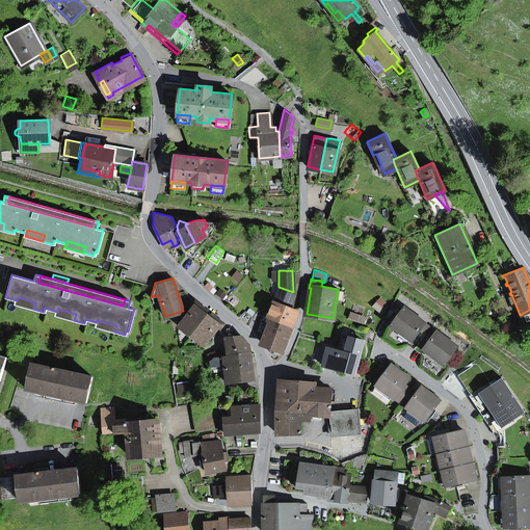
[(279,287),(268,316),(266,320),(268,321),(269,320),(289,327),(290,324),(291,324),(295,311),(288,308),(293,293),(293,292),(279,287)]
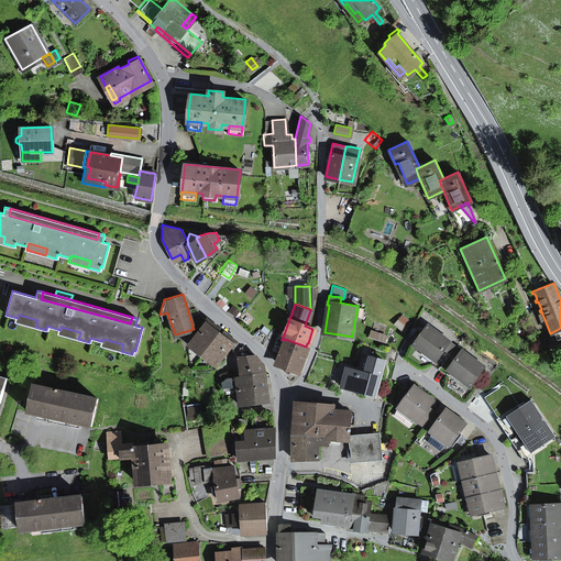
[(232,306),(228,310),(234,315),(238,311),(232,306)]
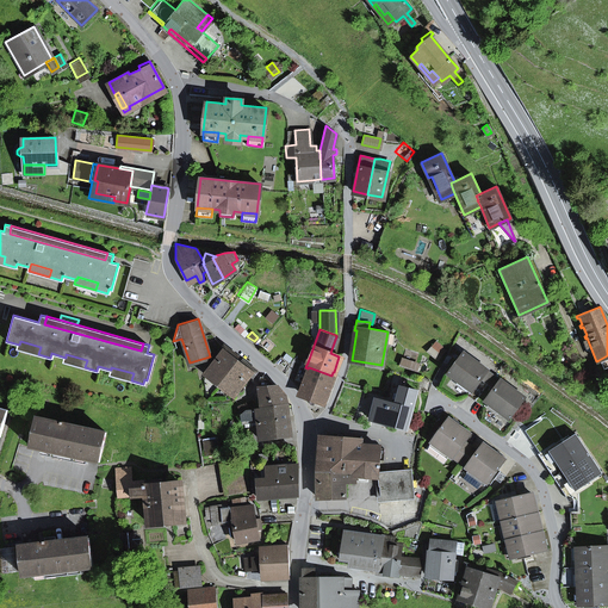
[(18,348),(38,354),(41,347),(20,341),(19,345),(18,348)]
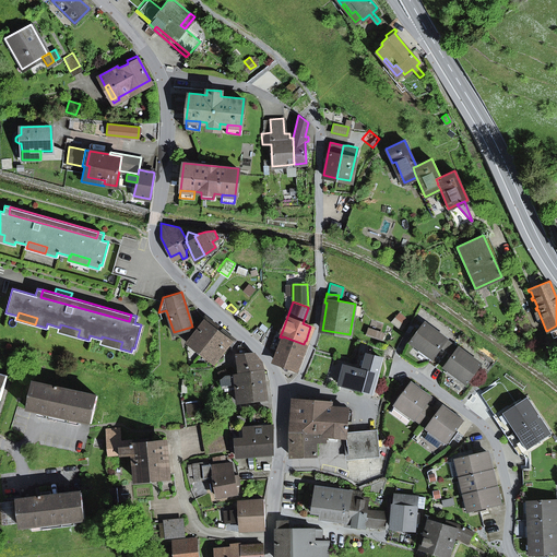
[(406,319),(396,312),(391,319),(396,323),(398,322),(401,326),(406,319)]
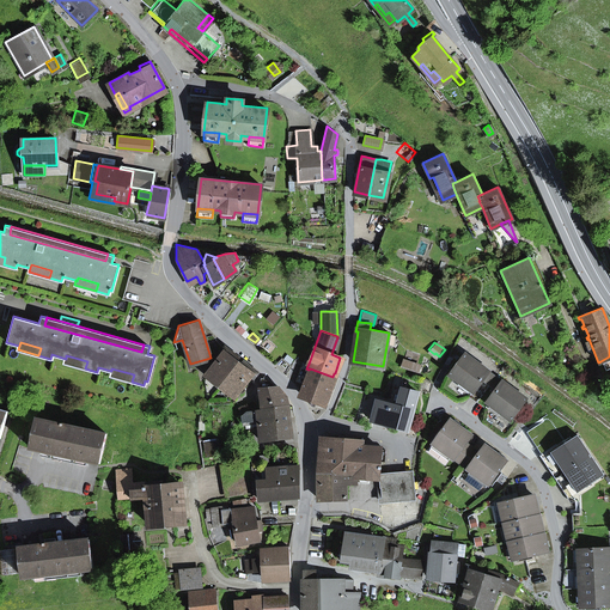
[(223,354),(207,373),(220,383),(238,360),(237,359),(238,357),(224,345),(219,352),(223,354)]
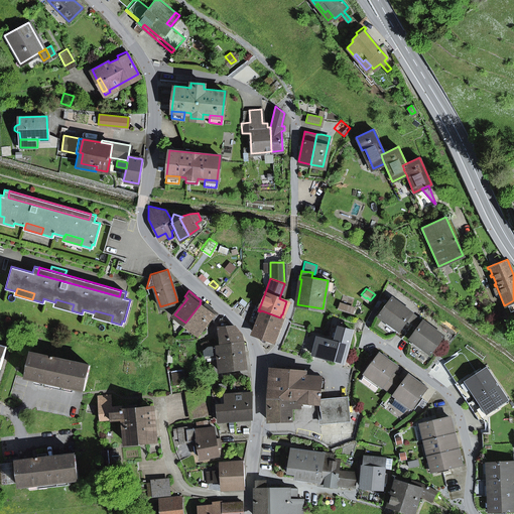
[(367,297),(366,298),(361,294),(360,296),(368,302),(370,300),(367,297)]
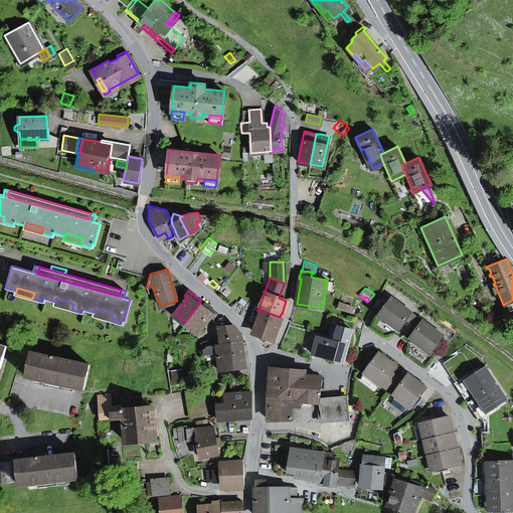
[(404,318),(410,322),(415,315),(390,297),(377,314),(395,328),(396,328),(404,318)]
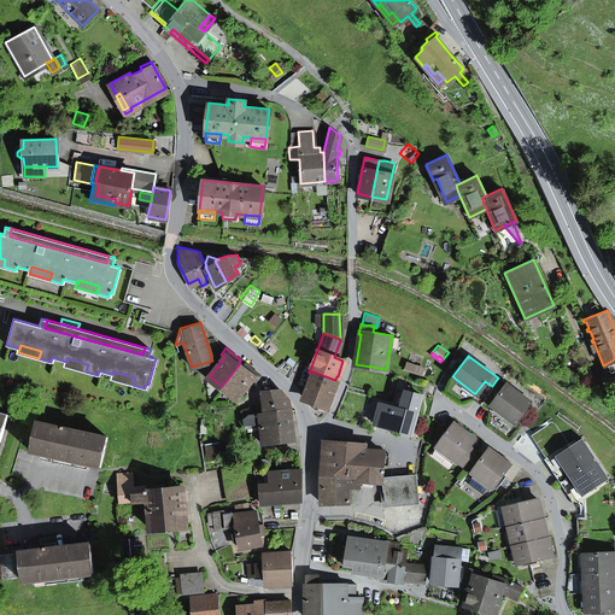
[(65,365),(86,372),(88,364),(66,358),(66,362),(65,365)]
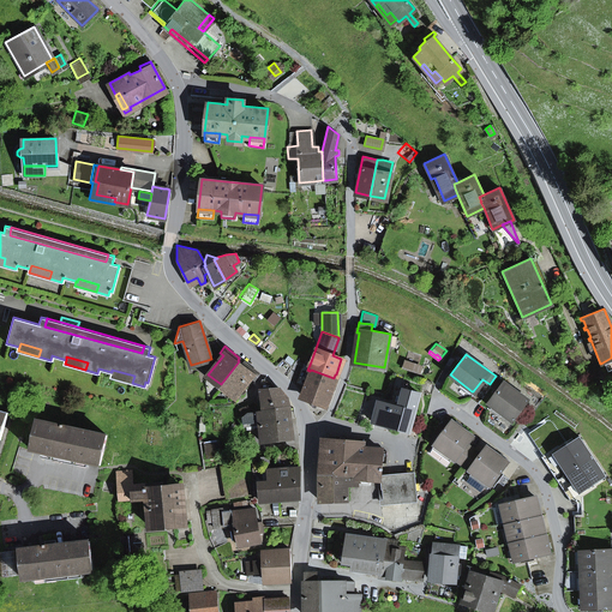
[(243,360),(241,363),(239,361),(221,384),(234,395),(249,377),(252,379),(258,372),(243,360)]
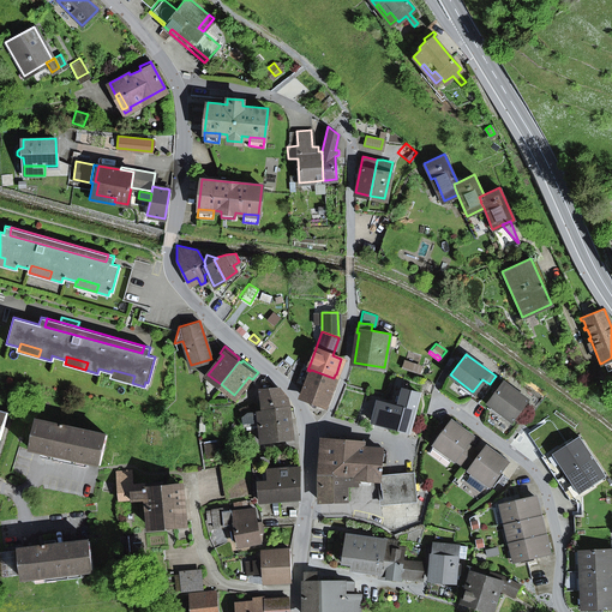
[(403,360),(401,366),(418,371),(419,366),(403,360)]
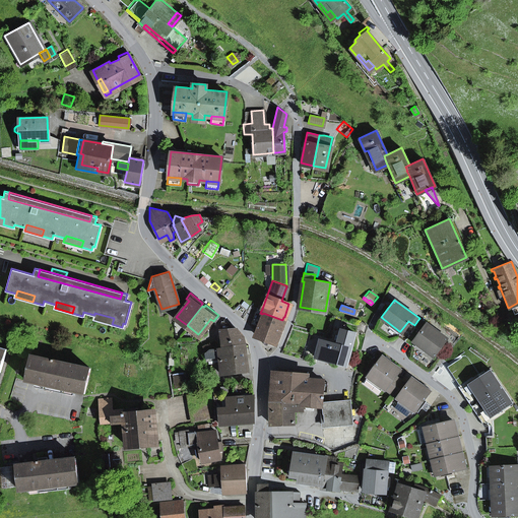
[(262,314),(260,313),(262,309),(256,307),(250,323),(258,326),(255,334),(274,341),(282,320),(263,313),(262,314)]
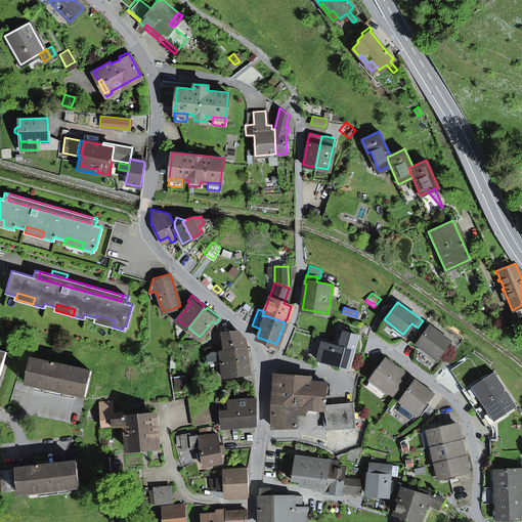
[(94,321),(113,327),(115,320),(95,315),(95,317),(94,321)]
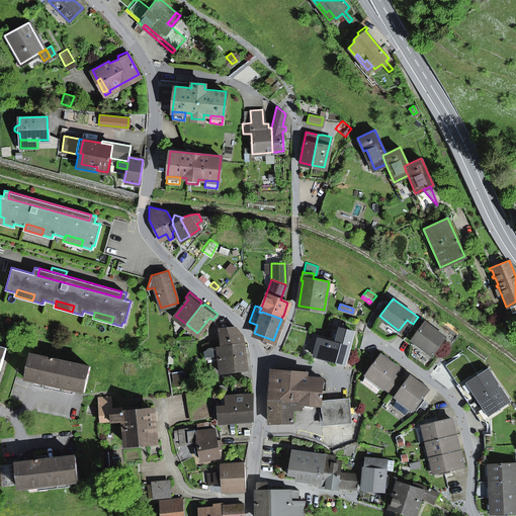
[(412,340),(430,353),(443,336),(418,317),(413,324),(418,329),(411,339),(412,340)]
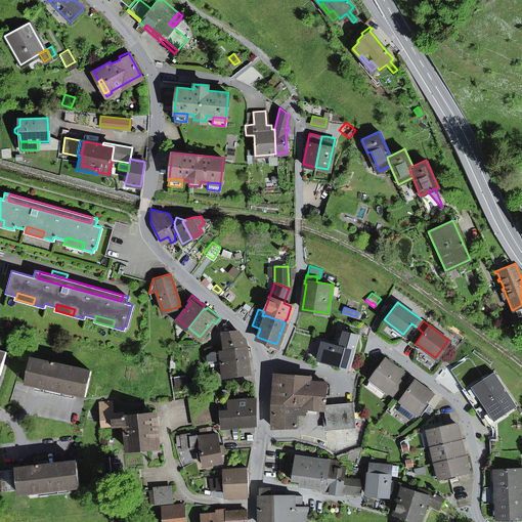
[(223,346),(246,344),(244,339),(237,331),(236,331),(223,322),(221,332),(223,346)]
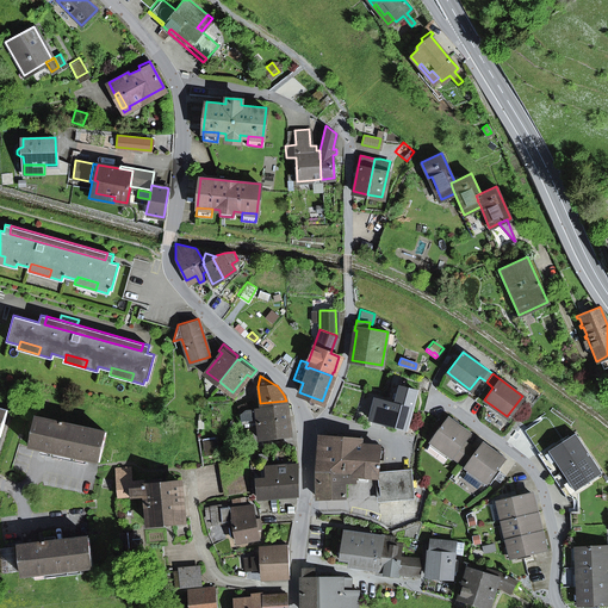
[(404,427),(414,390),(401,386),(396,401),(396,403),(390,402),(388,405),(374,402),(371,413),(370,419),(404,427)]
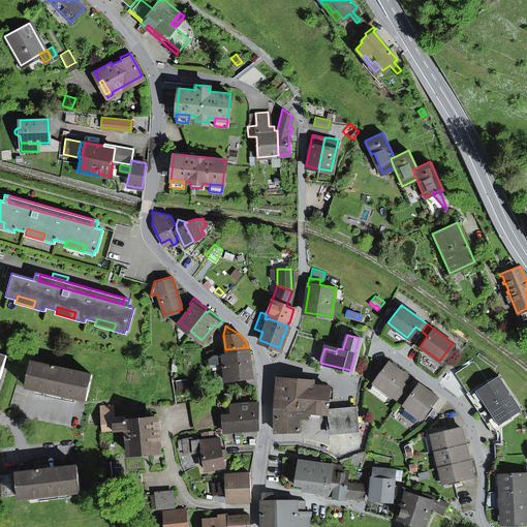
[(421,347),(420,346),(407,337),(406,337),(403,341),(417,351),(421,347)]
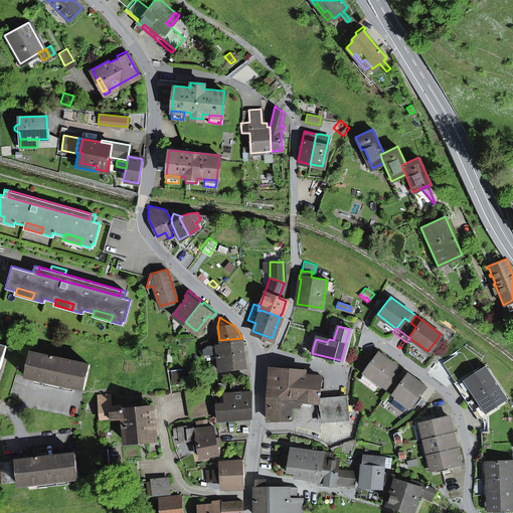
[(309,347),(313,348),(316,339),(327,342),(329,339),(334,340),(334,338),(313,332),(309,347)]
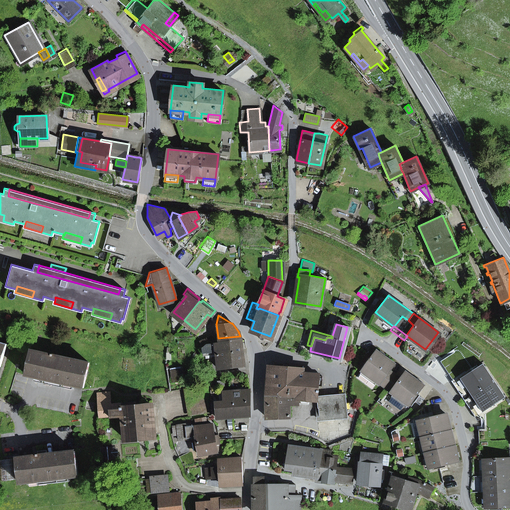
[(217,368),(243,365),(243,361),(240,340),(240,336),(218,338),(218,342),(213,342),(210,335),(198,340),(201,346),(202,354),(214,353),(213,349),(216,349),(217,368)]
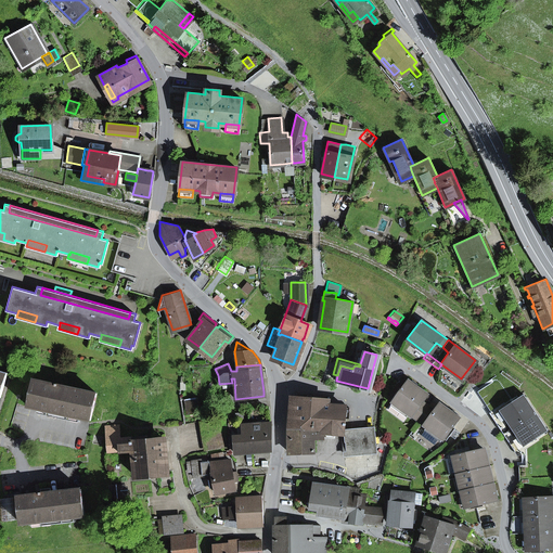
[(34,378),(27,406),(89,420),(95,391),(65,385),(66,384),(55,382),(55,383),(34,378)]
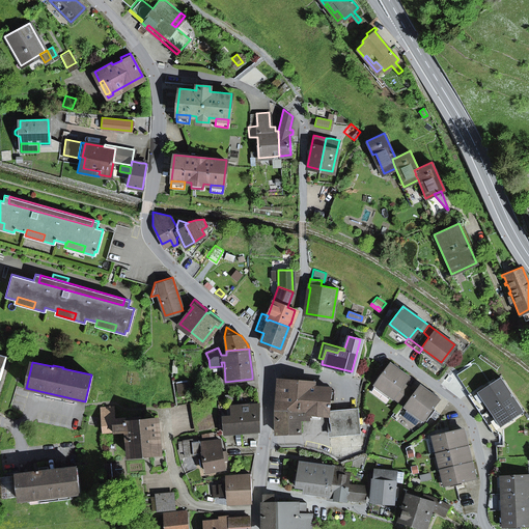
[(401,383),(407,377),(389,363),(369,389),(379,395),(383,390),(398,400),(408,387),(401,383)]
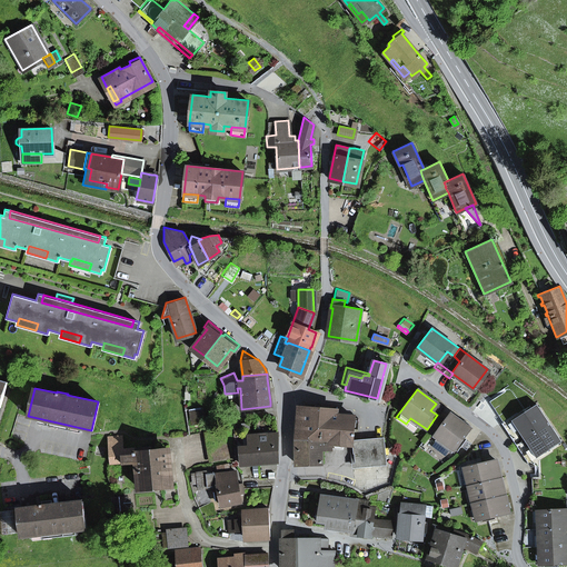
[(510,419),(523,438),(547,421),(535,403),(510,419)]
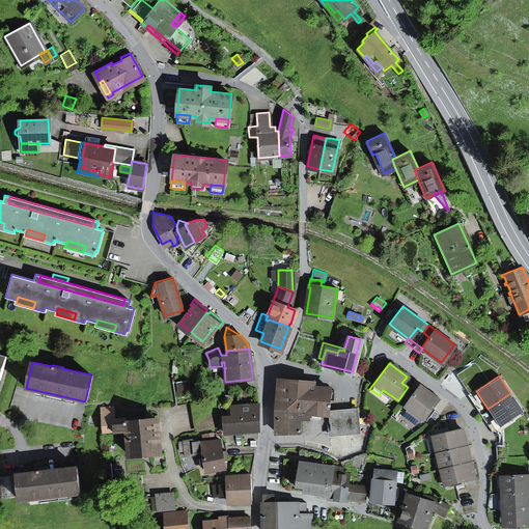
[(307,409),(308,398),(328,399),(329,387),(312,386),(313,382),(277,379),(275,409),(307,409)]
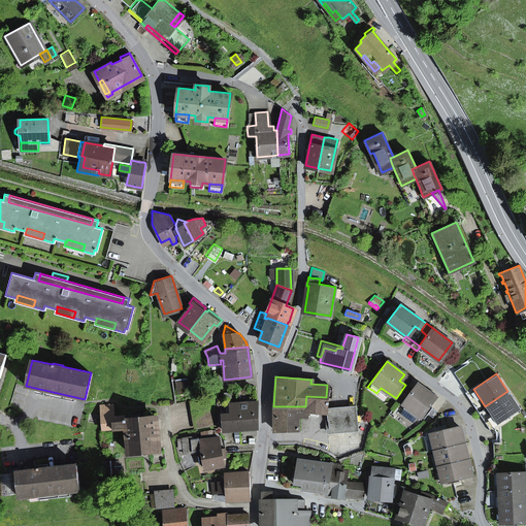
[(174,381),(176,392),(189,390),(187,379),(174,381)]
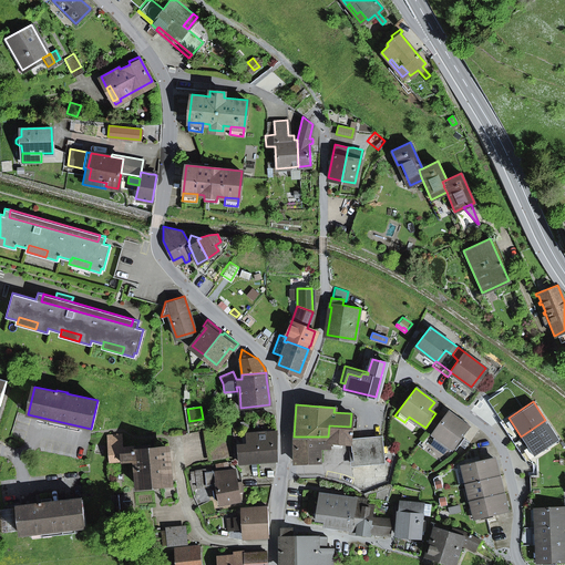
[(442,419),(435,413),(425,428),(434,435),(429,443),(442,453),(448,444),(451,447),(466,425),(448,411),(442,419)]
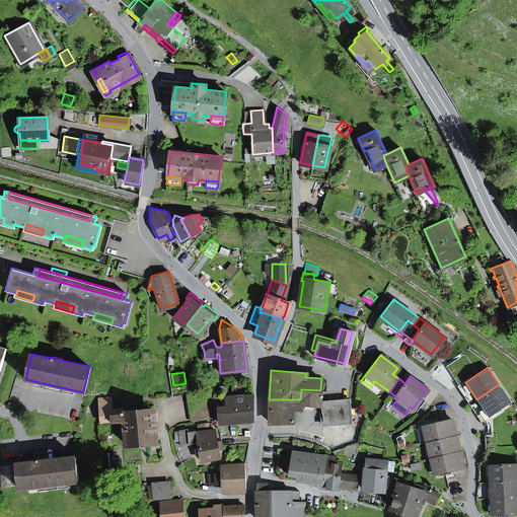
[(488,417),(476,399),(465,382),(463,380),(456,385),(483,424),(489,424),(490,419),(488,417)]
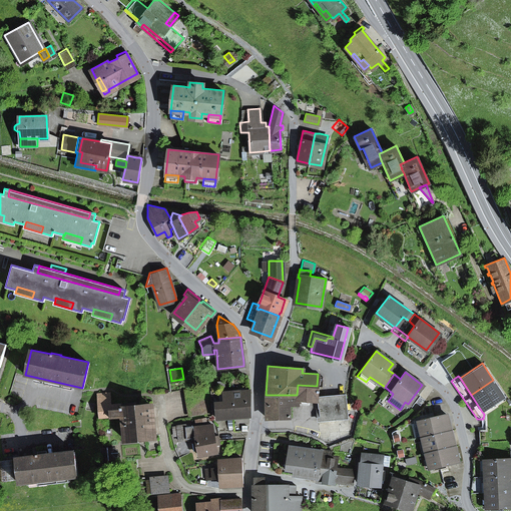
[(504,397),(493,380),(471,395),(482,412),(504,397)]
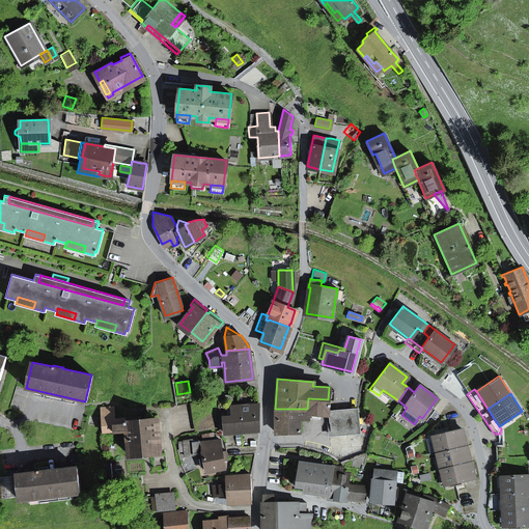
[(307,409),(306,413),(307,413),(327,414),(328,399),(308,398),(307,409)]
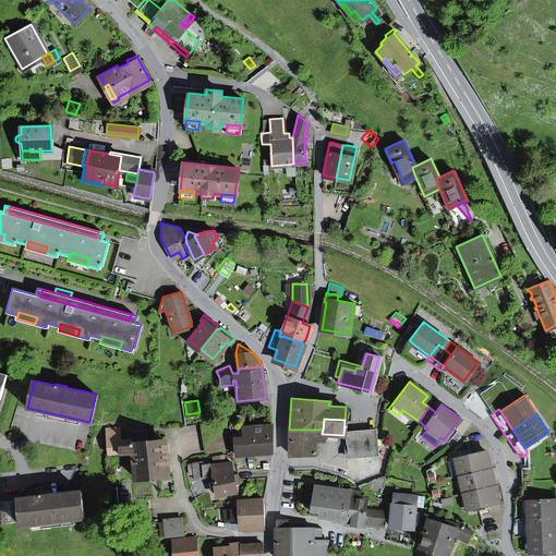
[(261,423),(254,424),(256,452),(270,451),(270,426),(261,426),(261,423)]
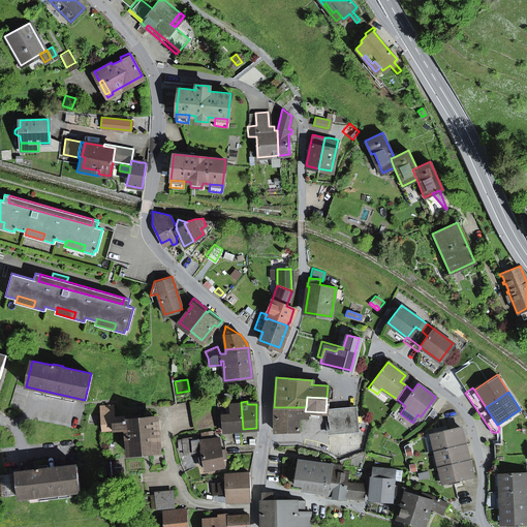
[(223,431),(243,429),(241,402),(237,402),(237,405),(229,406),(230,414),(221,414),(223,431)]
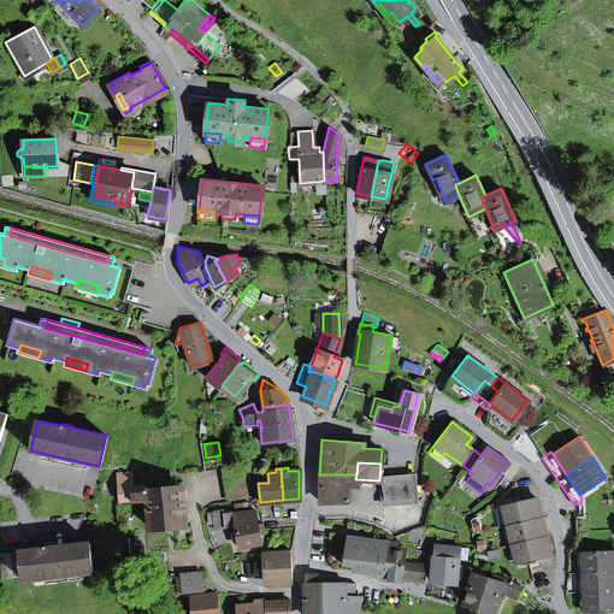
[(147,500),(149,527),(167,526),(184,525),(181,485),(163,488),(161,482),(131,485),(130,471),(116,472),(118,501),(131,500),(133,502),(147,500)]
